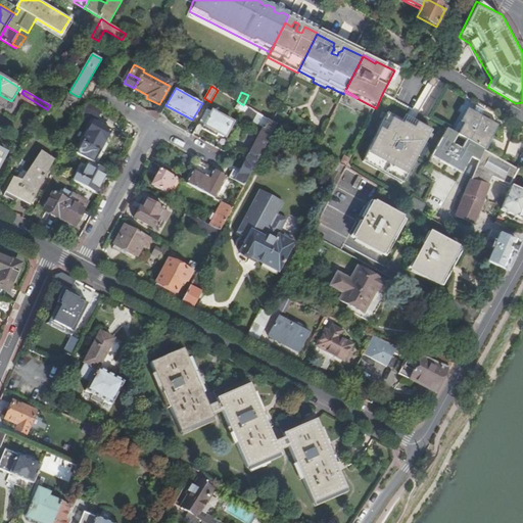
[(96,120),(102,110),(88,102),(82,112),(96,120)]
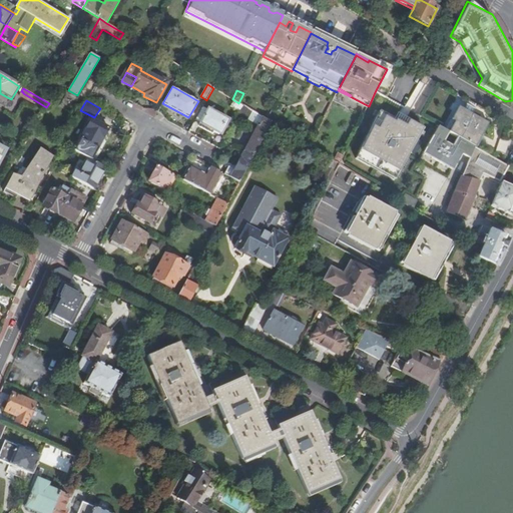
[(459,108),(445,131),(476,146),(489,123),(481,119),(484,113),(467,103),(463,110),(459,108)]
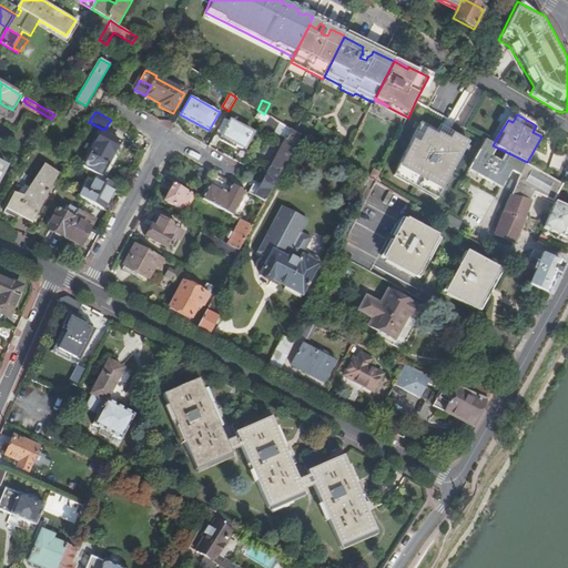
[(270,118),(260,135),(269,141),(279,123),(270,118)]
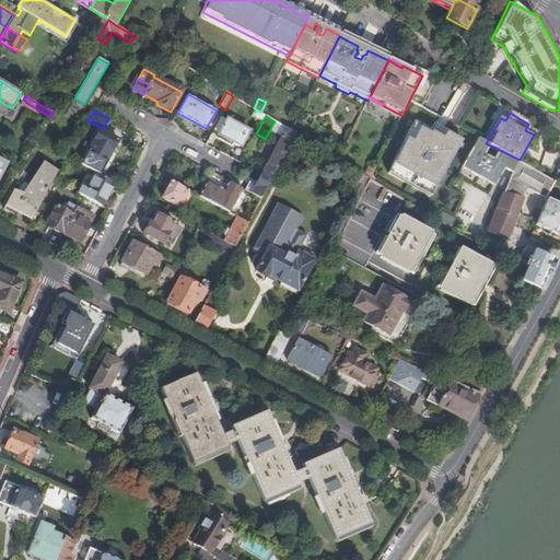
[(231,137),(235,139),(243,143),(252,128),(230,117),(220,135),(230,140),(231,137)]
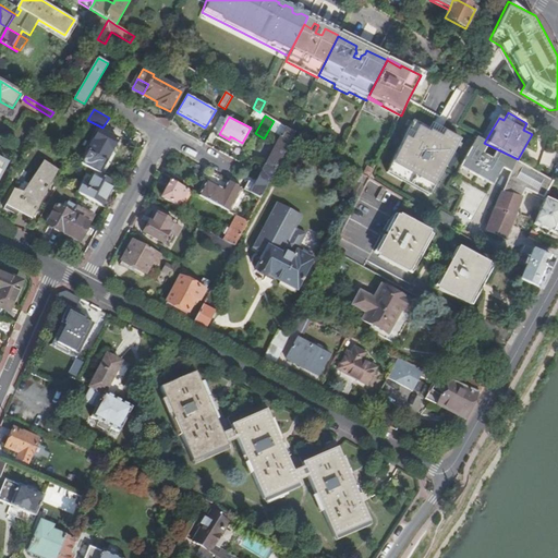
[(440,136),(411,121),(385,173),(428,197),(461,140),(444,130),(440,136)]
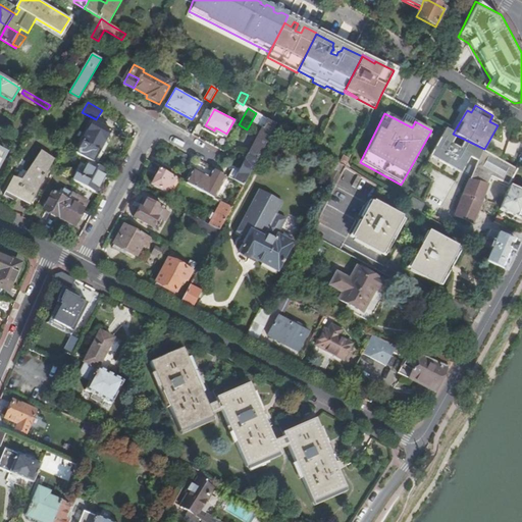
[(257,160),(275,125),(266,119),(248,155),(257,160)]
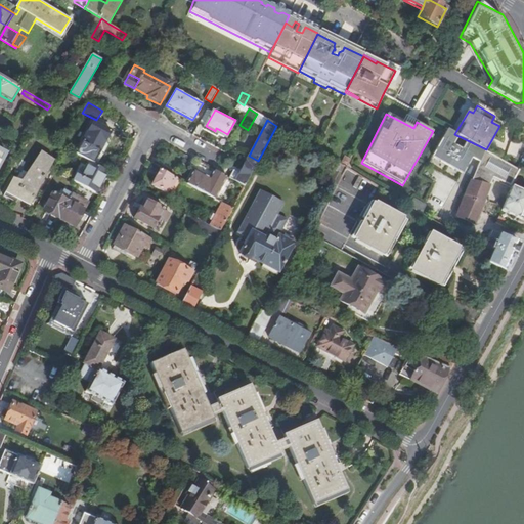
[(99,137),(105,139),(111,131),(92,122),(82,141),(94,147),(99,137)]
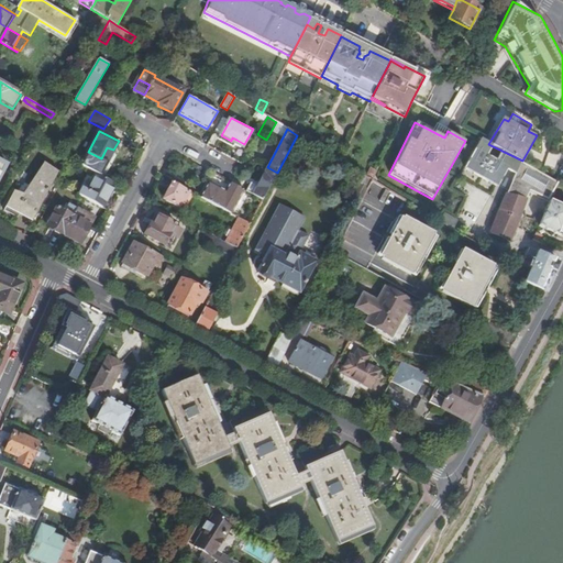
[(475,152),(465,169),(496,187),(506,168),(498,164),(500,161),(518,170),(521,162),(488,144),(473,135),(468,141),(472,150),(475,152)]
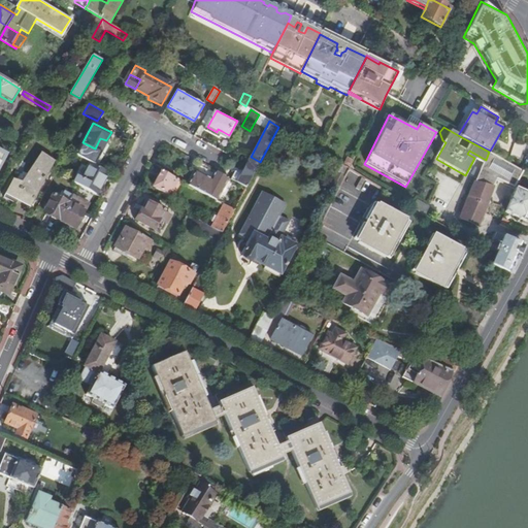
[(101,152),(106,140),(100,138),(95,149),(101,152)]
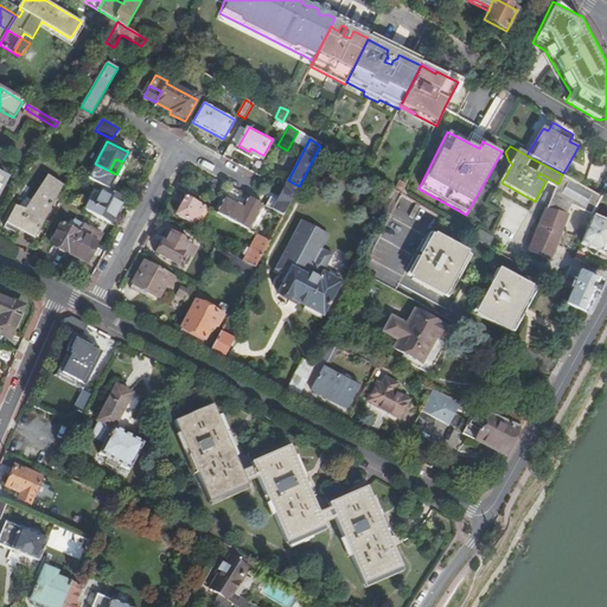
[(558,184),(547,210),(568,215),(572,208),(580,211),(590,216),(601,197),(585,187),(562,174),(558,184)]
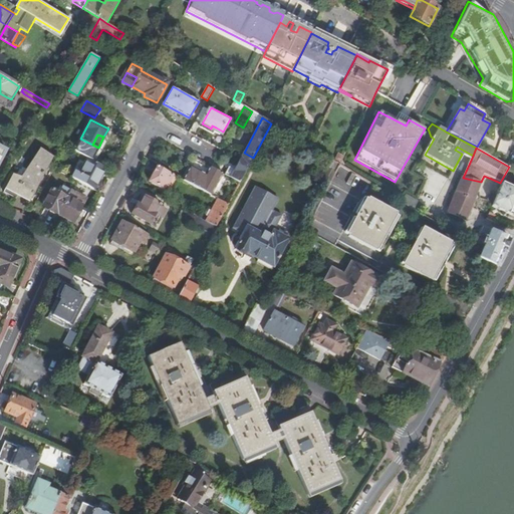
[(20,180),(13,176),(5,189),(29,202),(53,158),(39,151),(20,180)]
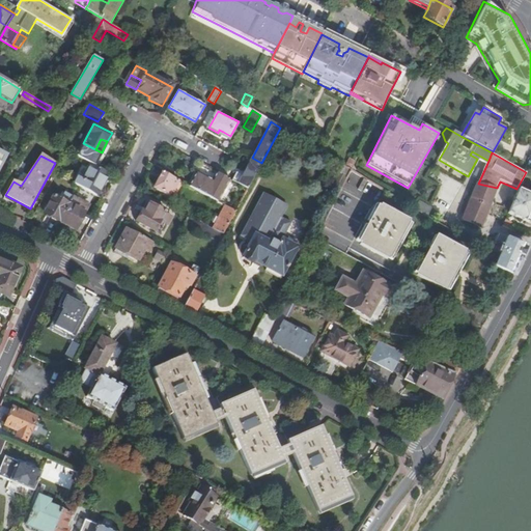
[(252,158),(251,158),(242,176),(236,173),(232,180),(248,189),(261,163),(252,158)]
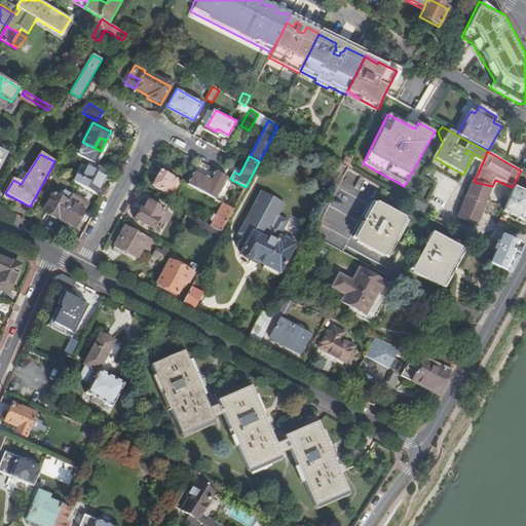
[(334,187),(337,189),(347,168),(335,161),(331,170),(335,172),(332,179),(330,179),(328,180),(327,182),(327,184),(327,185),(329,187),(330,188),(334,187)]
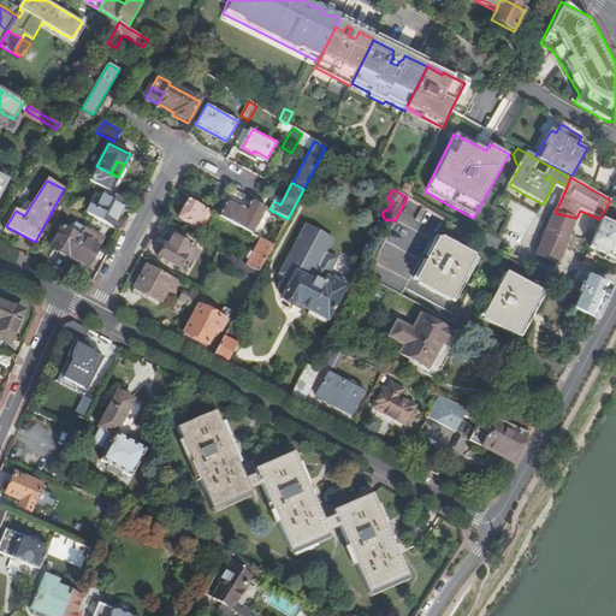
[(93,218),(112,227),(125,202),(106,191),(93,218)]
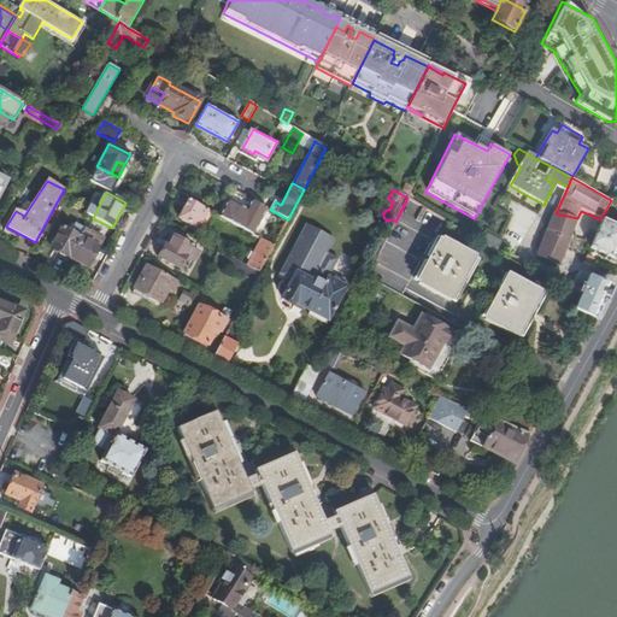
[(207,210),(189,200),(178,218),(191,224),(191,223),(198,227),(207,210)]
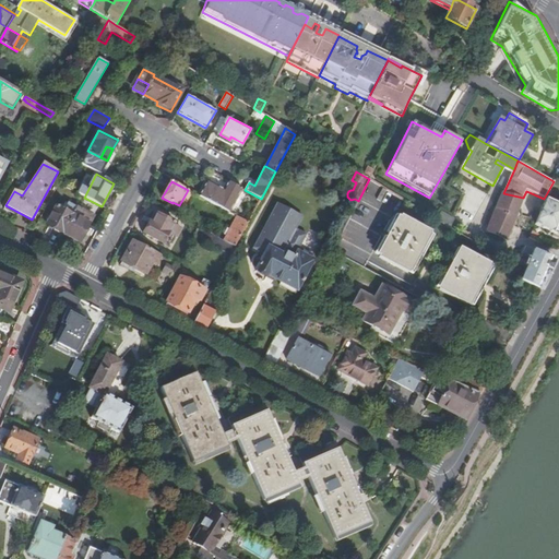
[(207,182),(200,197),(229,212),(241,188),(229,181),(225,191),(207,182)]
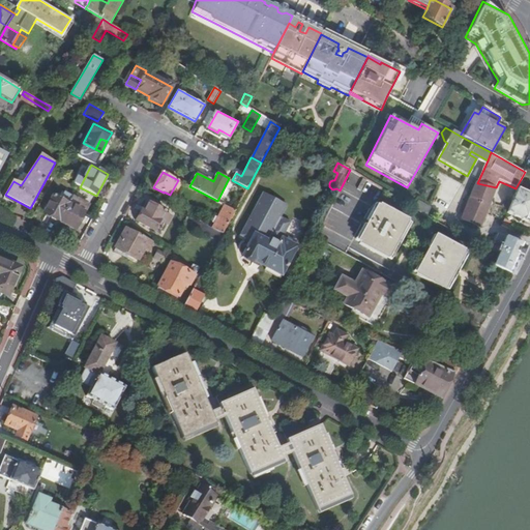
[(526,225),(529,226),(529,195),(518,190),(516,195),(513,194),(510,198),(513,199),(512,202),(506,200),(505,202),(500,199),(506,184),(499,181),(496,187),(492,198),(493,199),(495,200),(495,205),(509,209),(507,213),(527,222),(526,225)]
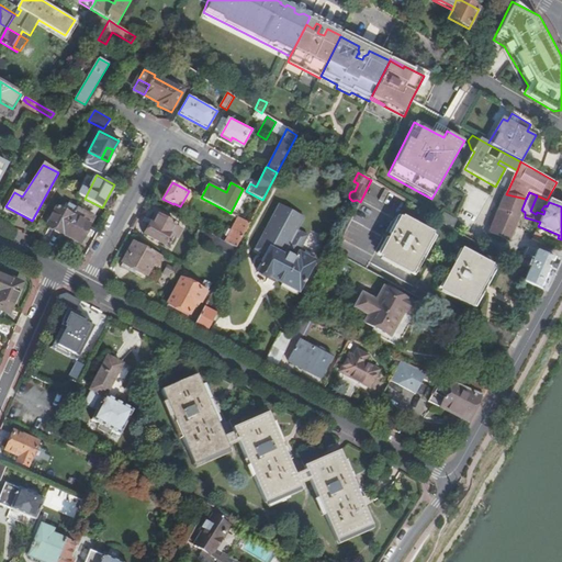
[(492,226),(489,234),(508,243),(512,235),(514,235),(519,221),(518,220),(523,211),(521,210),(526,199),(506,194),(498,212),(495,211),(490,225),(492,226)]
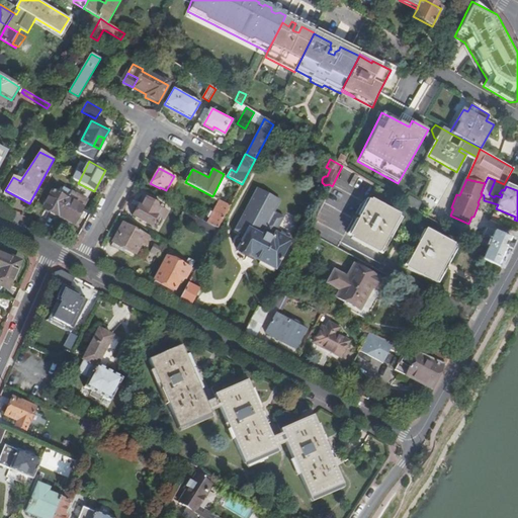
[(249,254),(254,257),(261,260),(259,264),(273,272),(278,262),(279,262),(281,258),(281,257),(289,242),(275,234),(283,218),(274,212),(280,200),(257,187),(235,229),(242,233),(238,240),(242,242),(237,250),(248,256),(249,254)]
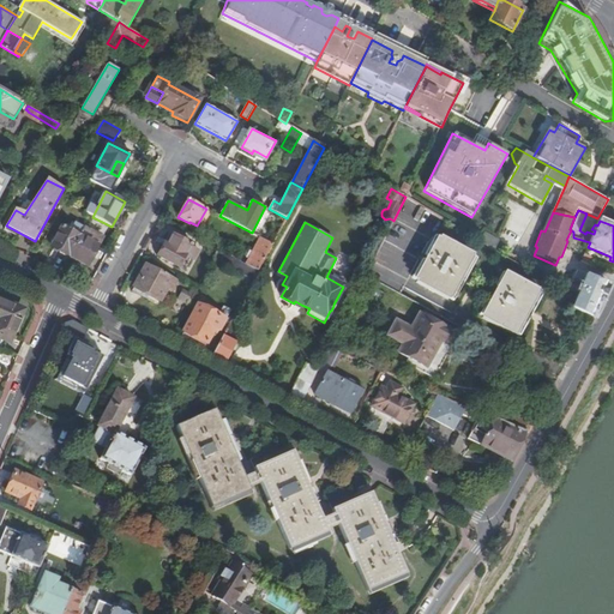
[(52,247),(68,257),(79,236),(61,228),(52,247)]
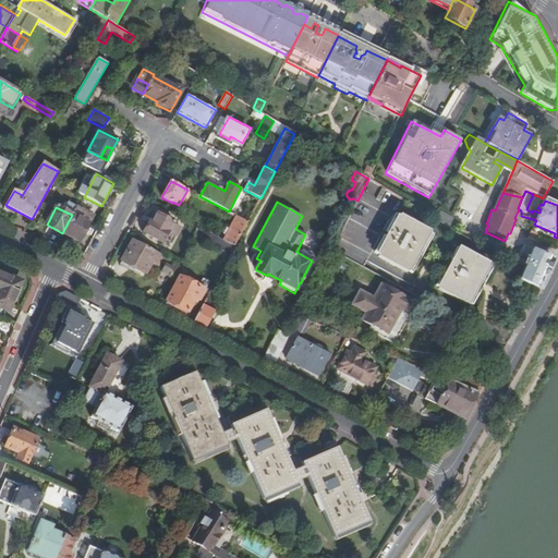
[(72,215),(88,225),(89,225),(94,216),(76,207),(72,215)]
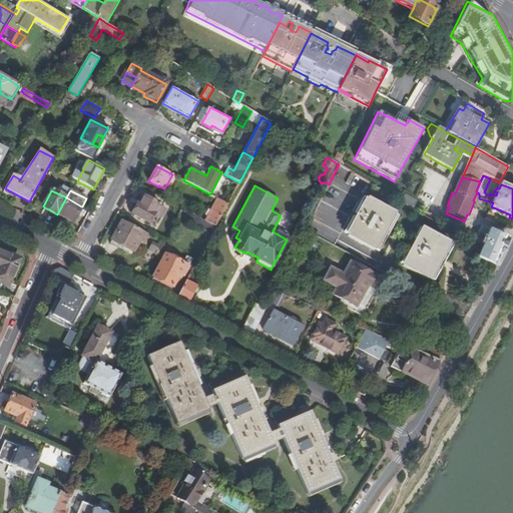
[(159,205),(143,196),(138,204),(136,203),(131,213),(149,222),(154,212),(161,216),(164,209),(159,206),(159,205)]
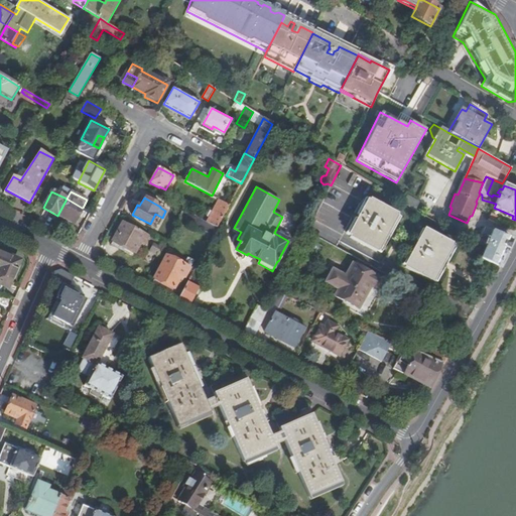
[(67,199),(57,216),(73,224),(82,208),(67,199)]
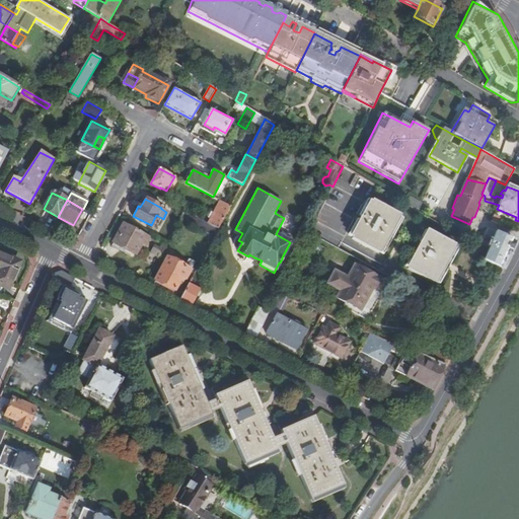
[(357,229),(352,239),(378,253),(398,216),(372,202),(367,212),(364,211),(355,228),(357,229)]
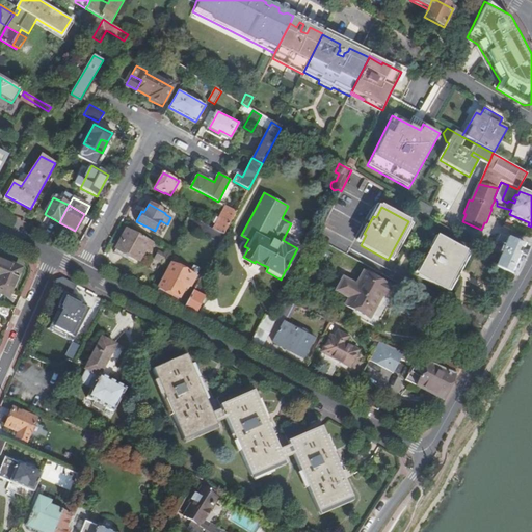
[(229,208),(216,231),(223,235),(236,212),(229,208)]
